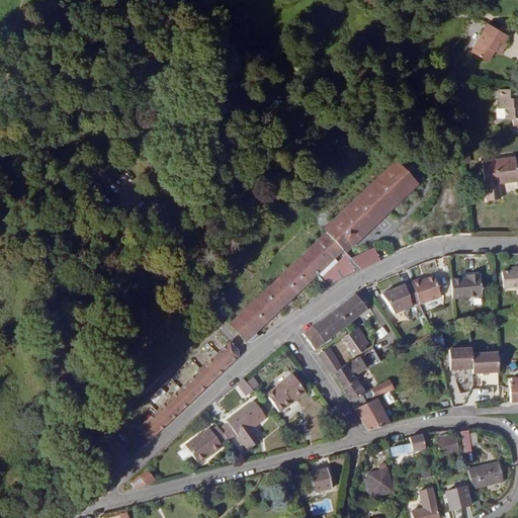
[(488,24),(471,52),(488,62),(494,52),(500,55),(506,44),(504,42),(508,35),(488,24)]
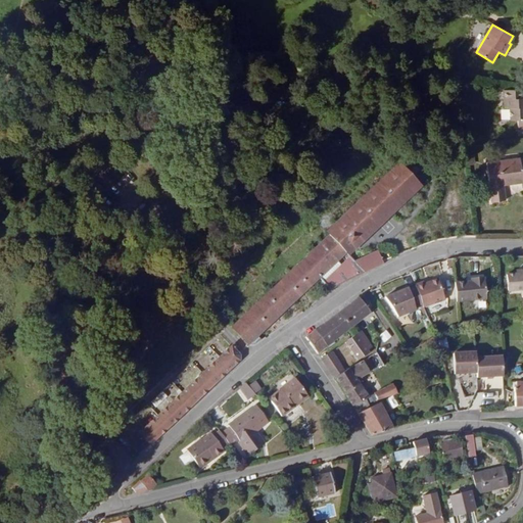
[(522,89),(504,90),(505,108),(510,108),(510,121),(518,121),(518,129),(522,128),(522,89)]
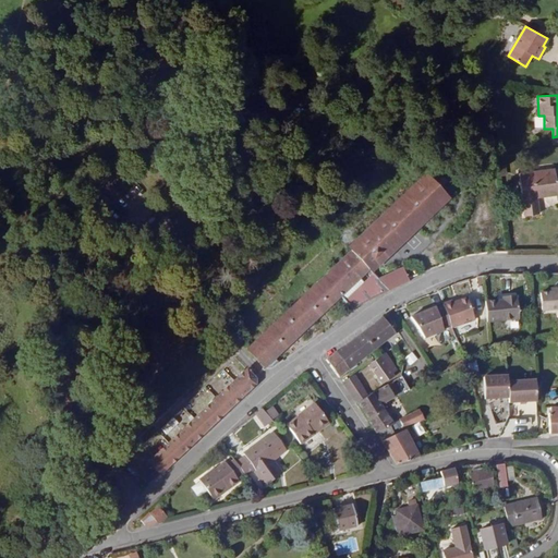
[(555,169),(519,173),(524,216),(540,214),(537,197),(557,195),(555,169)]
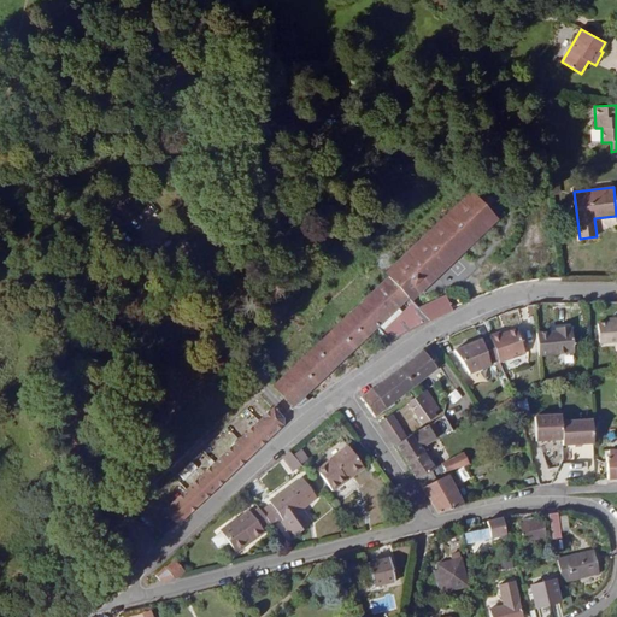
[(375,327),(391,344),(404,335),(453,312),(446,297),(418,309),(409,298),(417,291),(419,293),(497,219),(472,193),(394,266),(397,269),(381,285),(381,287),(378,291),(375,291),(360,304),(360,307),(347,319),(344,319),(340,323),(339,328),(327,339),(323,340),(318,344),(318,347),(305,359),(301,359),(298,363),(298,366),(295,369),(292,369),(277,383),(276,391),(293,407),(301,409),(309,403),(303,395),(324,375),(328,374),(333,370),(333,366),(366,335),(370,335),(374,331),(375,328),(375,327)]
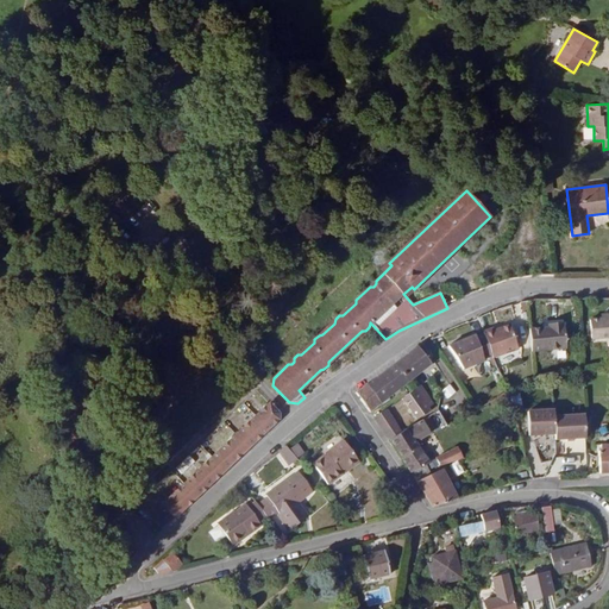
[(608,314),(602,315),(602,319),(590,320),(591,339),(608,337),(608,314)]
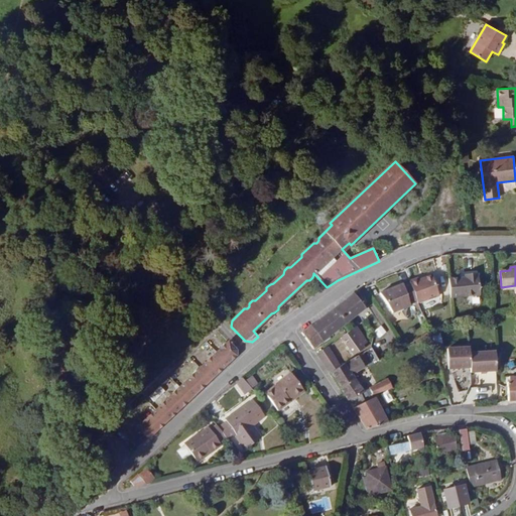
[(465,277),(448,279),(450,298),(480,295),(478,271),(465,272),(465,277)]
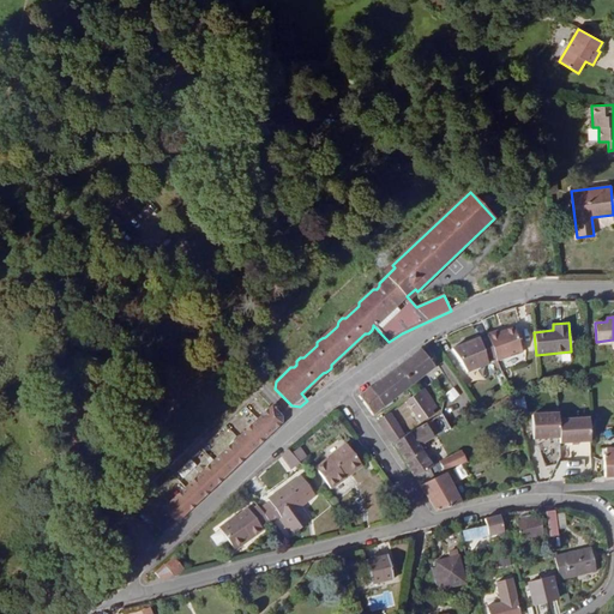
[(488,337),(495,357),(497,361),(523,353),(515,327),(498,333),(497,331),(488,333),(488,337)]
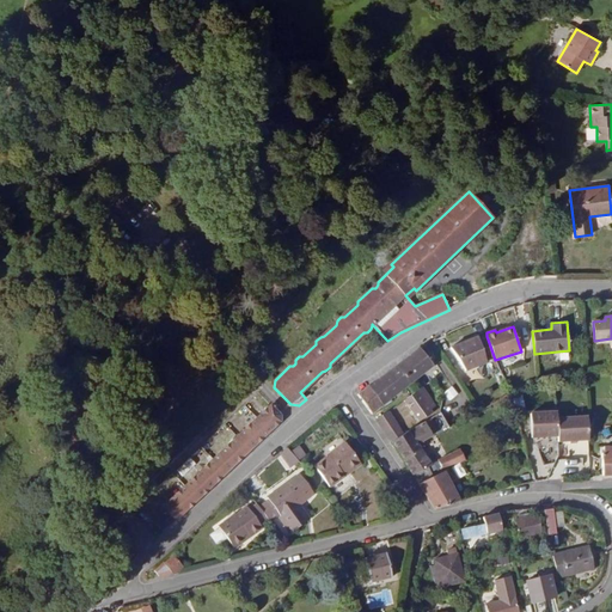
[(466,371),(487,362),(485,359),(494,356),(487,336),(478,338),(478,337),(451,348),(466,371)]
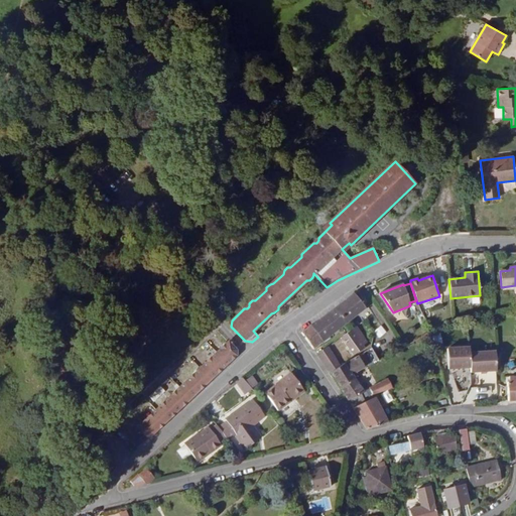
[(311,327),(323,342),(333,334),(365,308),(354,294),(323,318),(311,327)]
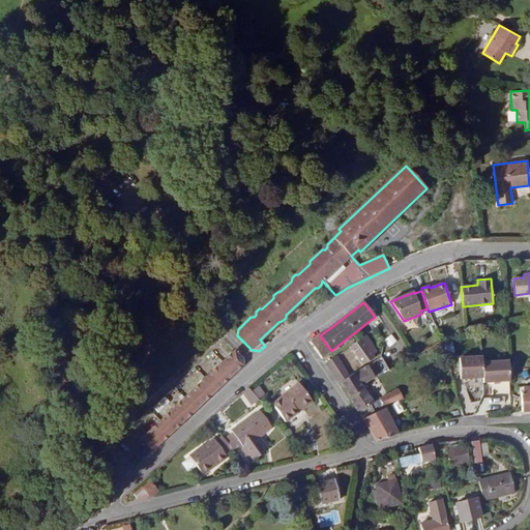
[(316,351),(322,358),(331,351),(320,335),(310,342),(316,351)]
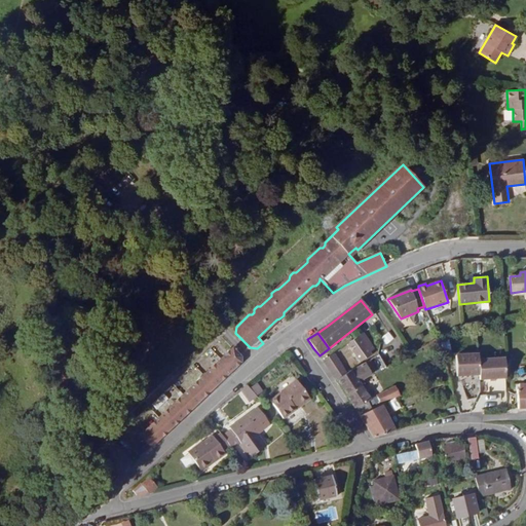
[(370,352),(374,349),(363,333),(347,344),(361,363),(372,355),(370,352)]
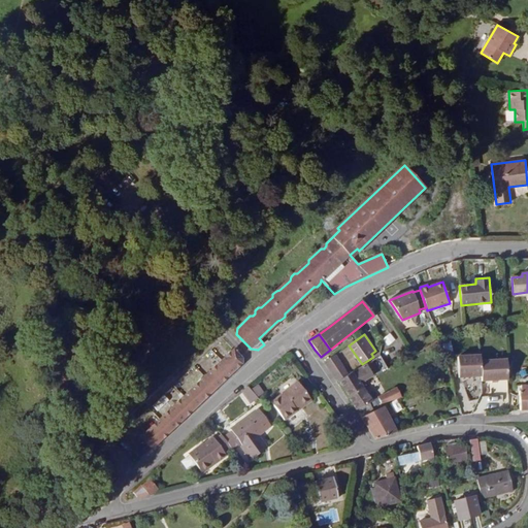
[(395,340),(390,334),(384,339),(389,345),(395,340)]
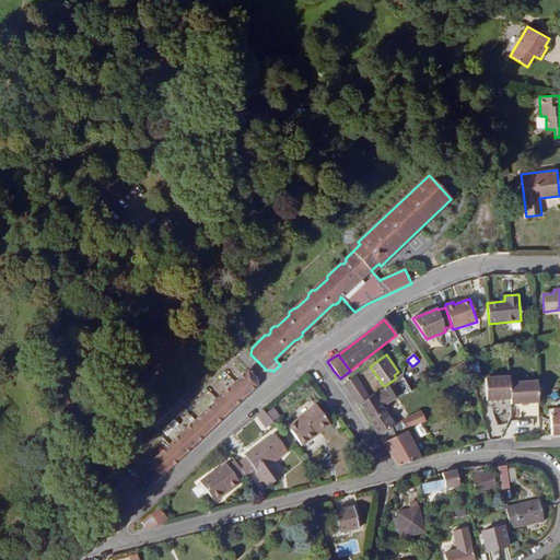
[(469,368),(467,359),(452,369),(454,373),(461,369),(469,368)]
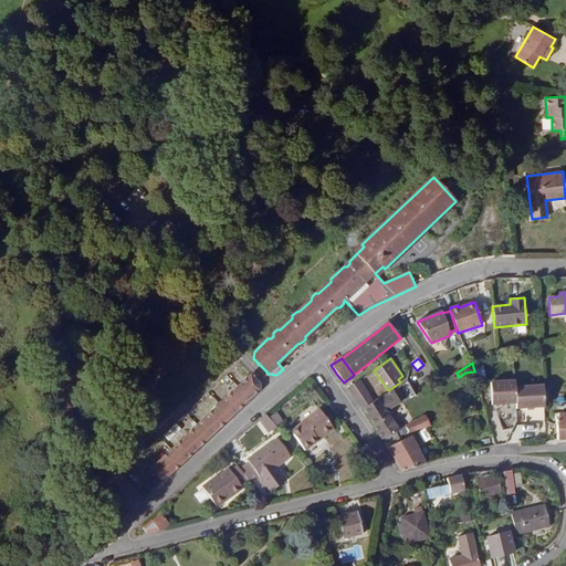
[(485,378),(482,364),(473,366),(477,380),(485,378)]
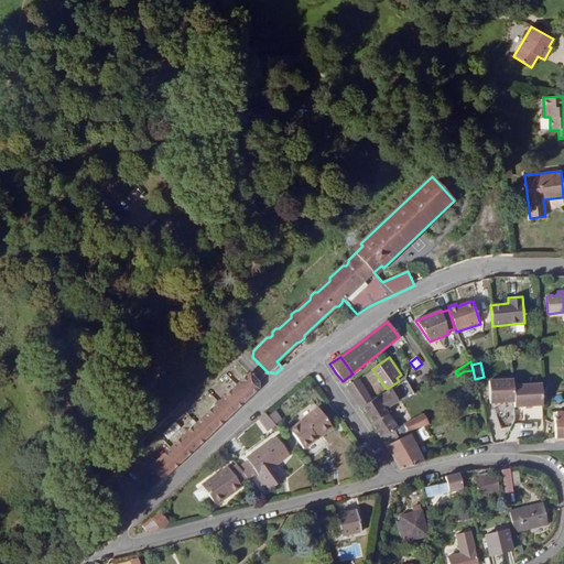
[(474,380),(473,372),(464,375),(466,382),(474,380)]
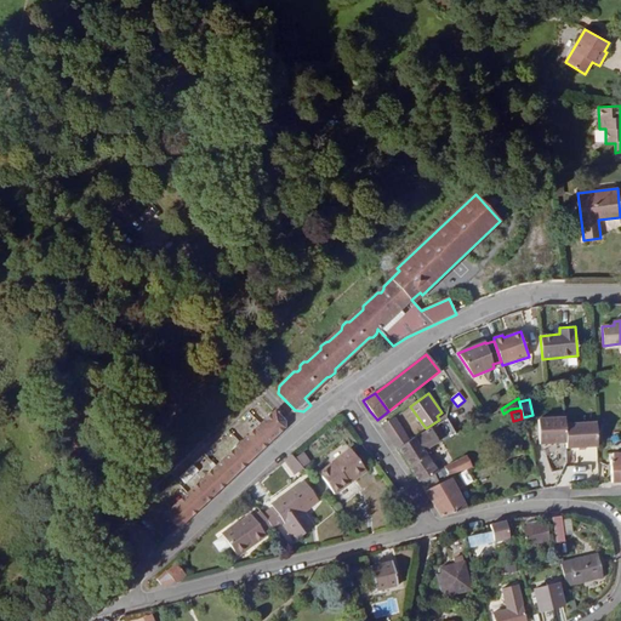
[(167,539),(285,427),(285,421),(280,416),(281,415),(279,411),(277,412),(275,411),(166,514),(174,523),(163,533),(167,539)]
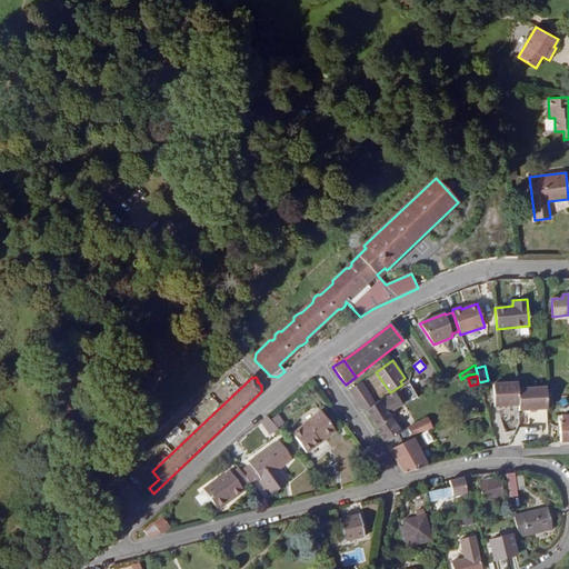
[(365,411),(375,405),(361,383),(350,390),(358,401),(365,411)]
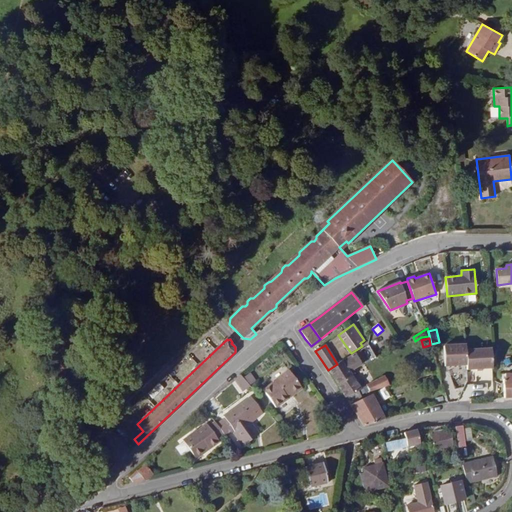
[(466,345),(444,346),(445,366),(467,365),(466,350),(466,345)]
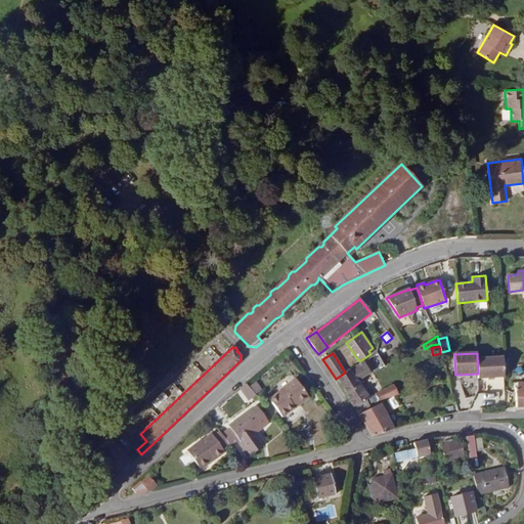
[(504,357),(477,358),(478,374),(478,379),(505,377),(504,357)]
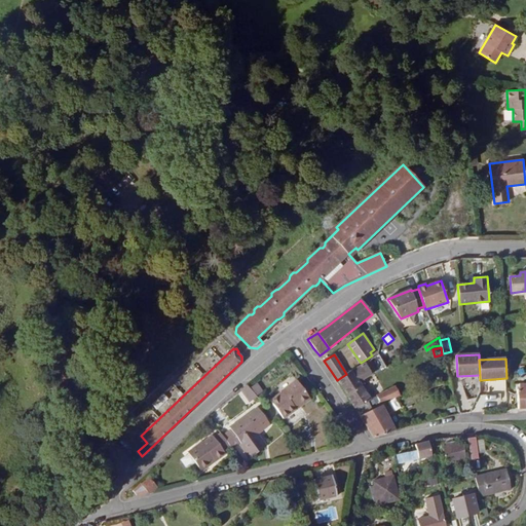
[(366,363),(350,371),(346,374),(337,380),(347,397),(355,409),(368,403),(372,400),(361,385),(365,383),(363,380),(372,375),(368,368),(366,364),(366,363)]
